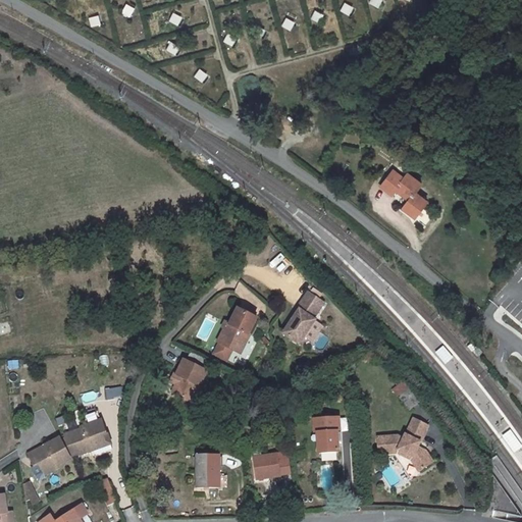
[(348,14),(351,7),(345,4),(342,11),(348,14)]
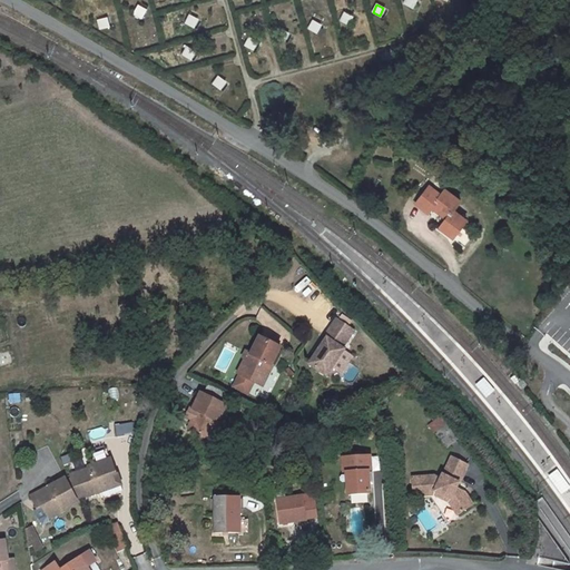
[(143,18),(146,12),(137,8),(135,15),(143,18)]
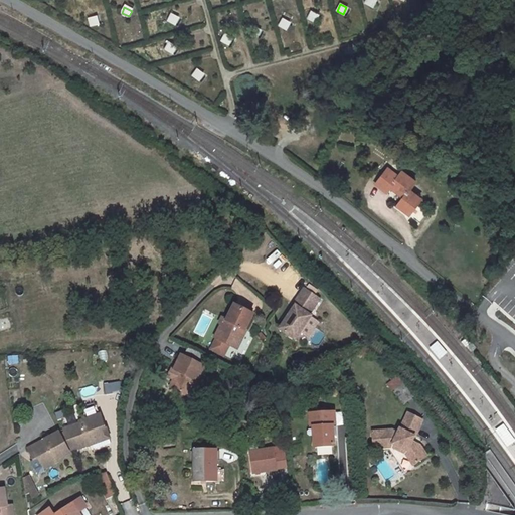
[(314,21),(317,14),(311,12),(308,19),(314,21)]
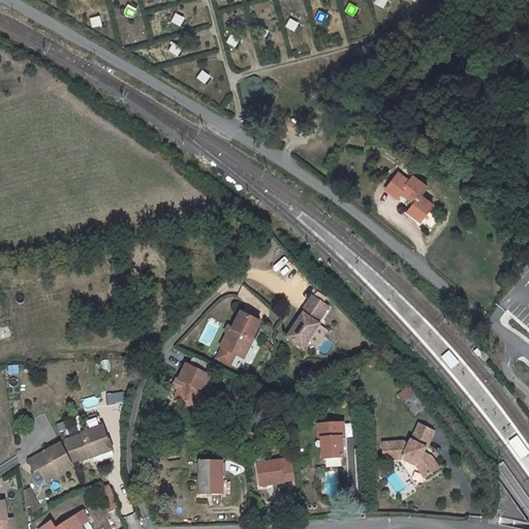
[(179,25),(182,17),(177,14),(173,22),(179,25)]
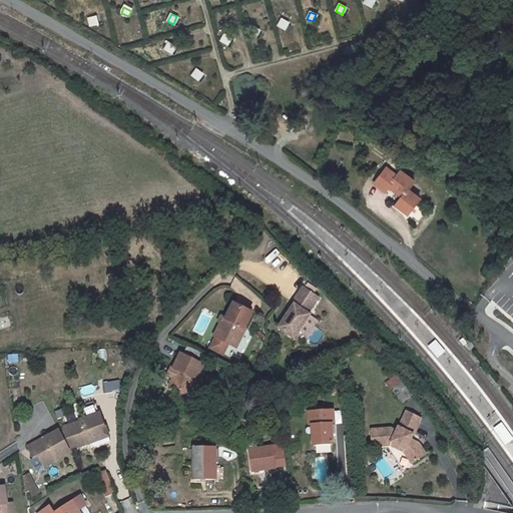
[(88,18),(90,26),(96,25),(94,17),(88,18)]
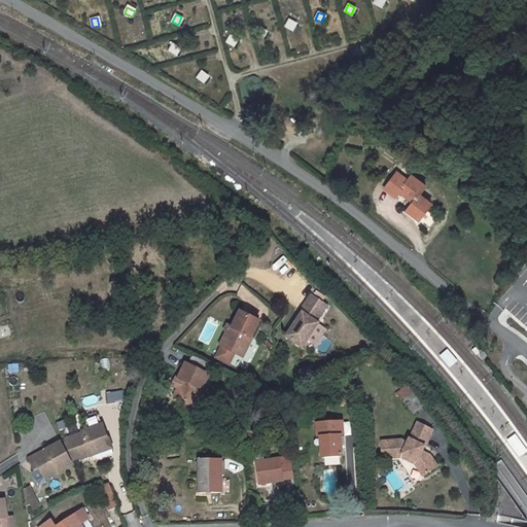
[(291,29),(294,22),(289,20),(286,26),(291,29)]
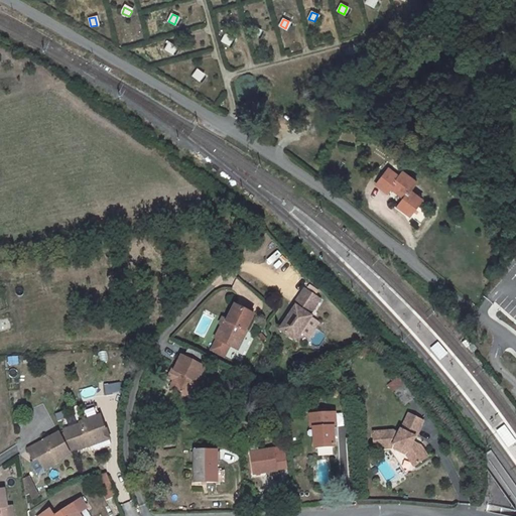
[(254,26),(250,34),(256,36),(260,29),(254,26)]
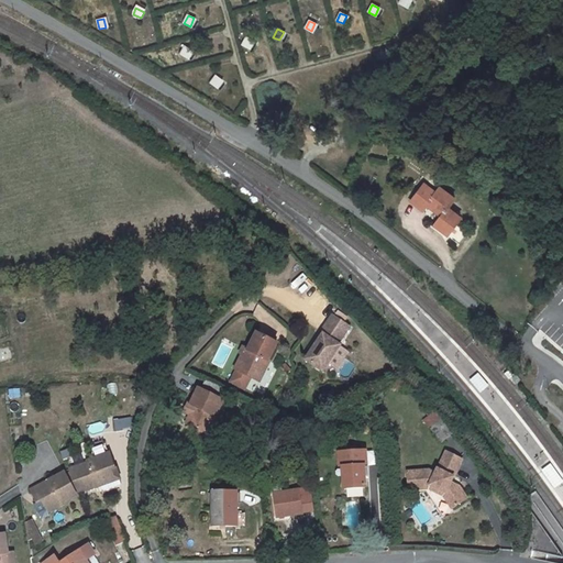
[(246,36),(243,45),(249,48),(253,40),(246,36)]
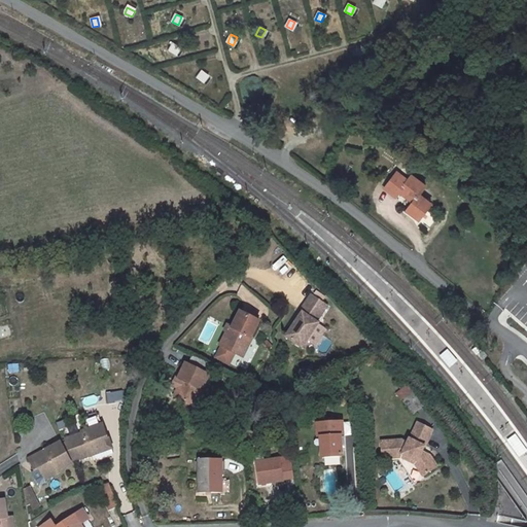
[(176,54),(179,46),(173,43),(170,50),(176,54)]
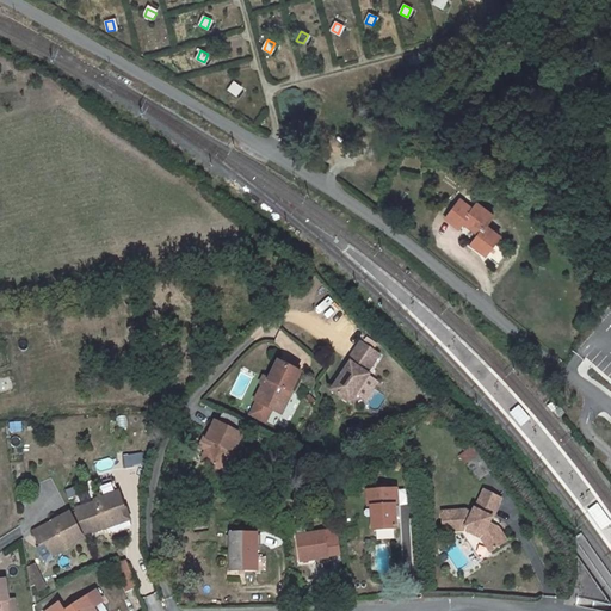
[(429,51),(414,56),(417,65),(431,60),(429,51)]
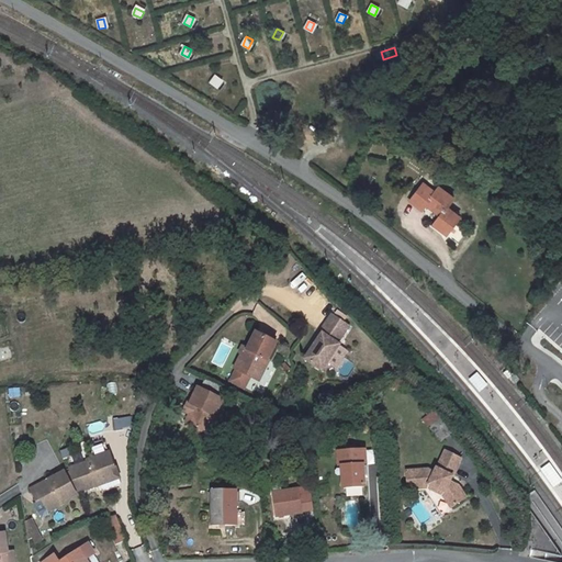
[(216,87),(222,80),(215,76),(211,82),(216,87)]
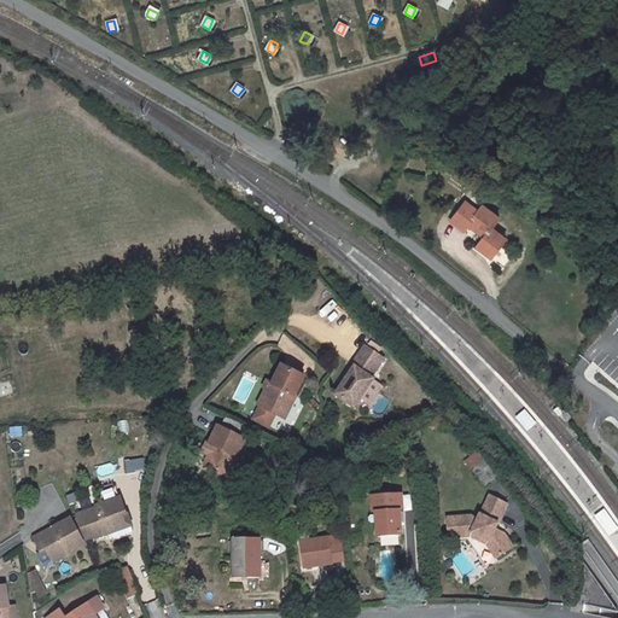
[(417,198),(412,202),(419,208),(423,204),(417,198)]
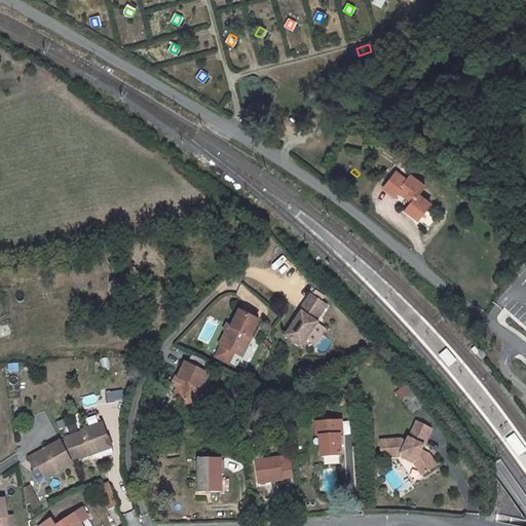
[(406,193),(405,195),(413,201),(406,211),(418,220),(431,204),(419,194),(425,187),(411,176),(408,181),(397,173),(386,186),(398,194),(400,191),(402,189),(406,193)]
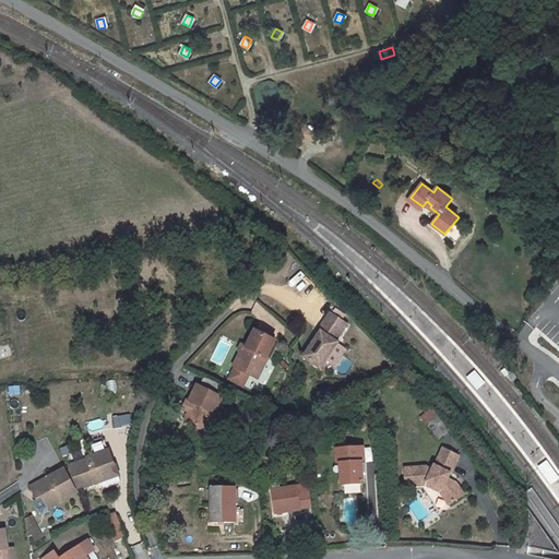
[(420,210),(423,206),(411,198),(408,200),(420,210)]
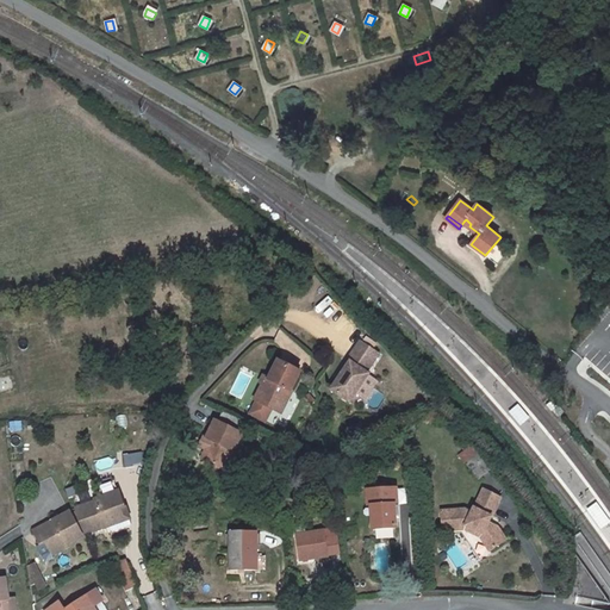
[(380,354),(361,342),(340,373),(343,374),(340,380),(332,390),(350,403),(369,374),(367,373),(380,354)]
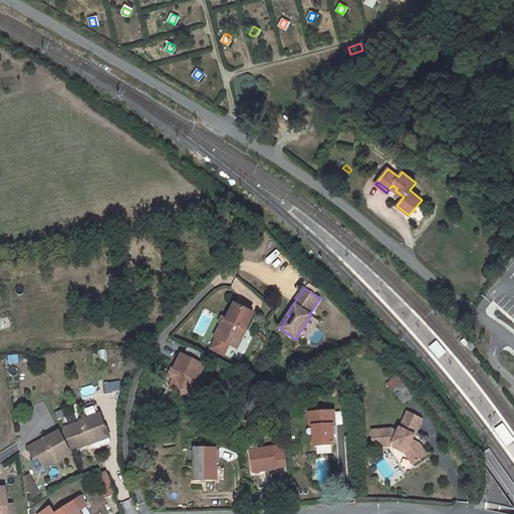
[(254,314),(236,305),(235,305),(227,319),(224,319),(215,338),(217,338),(230,345),(232,346),(237,336),(241,339),(254,314)]
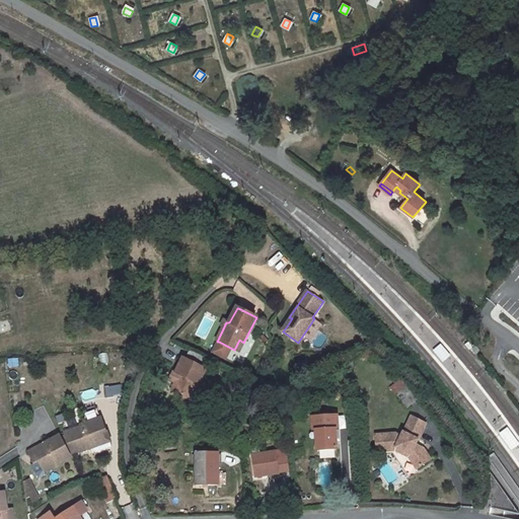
[(239,340),(234,350),(239,353),(244,343),(243,343),(239,340)]
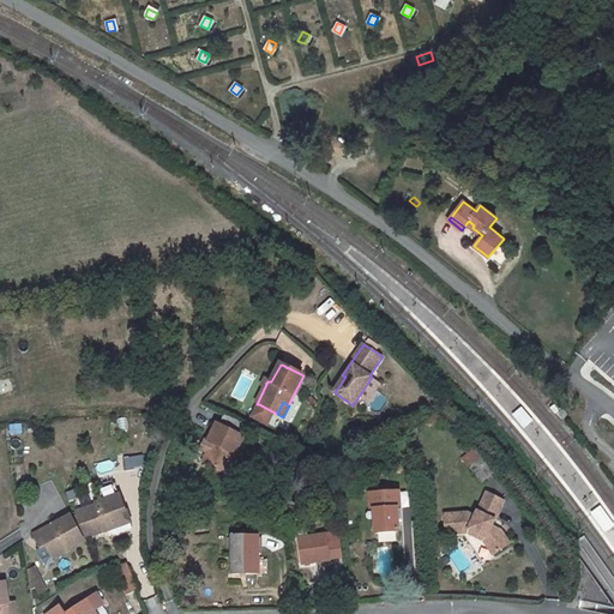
[(275,413),(259,404),(252,419),(268,426),(275,413)]
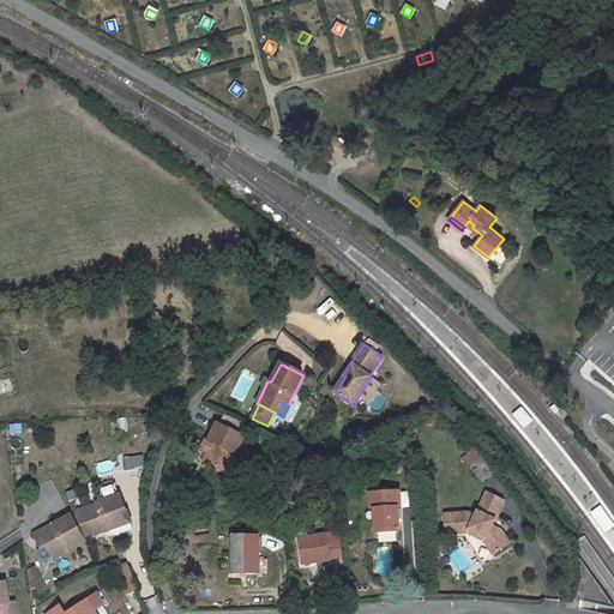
[(521,407),(511,414),(523,429),(534,421),(521,407)]
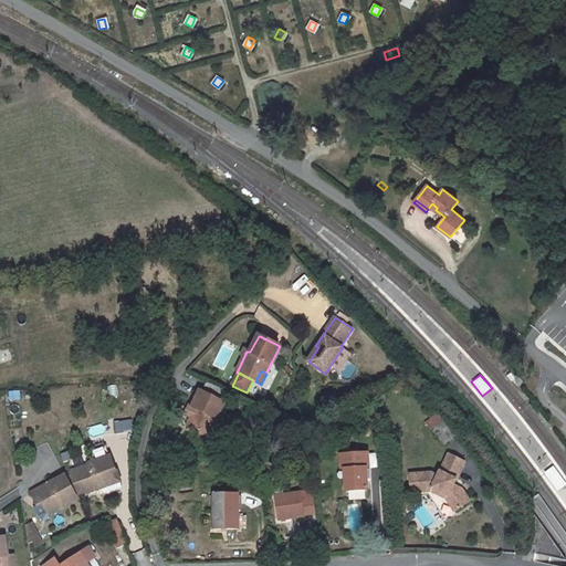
[(231,395),(208,383),(202,392),(200,391),(191,408),(189,407),(185,415),(194,419),(189,428),(209,438),(231,395)]
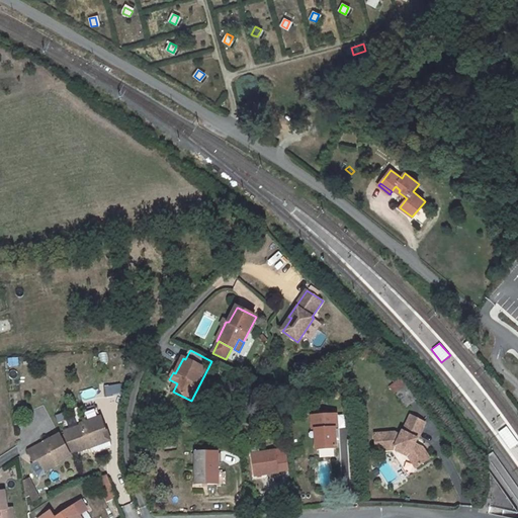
[(407,408),(420,397),(409,384),(395,394),(407,408)]
